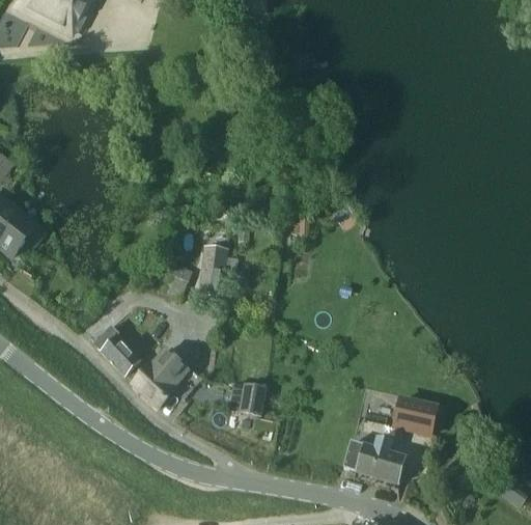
[(81,11),(86,0),(27,0),(50,11),(47,19),(71,31),(74,26),(78,28),(85,15),(81,11)]
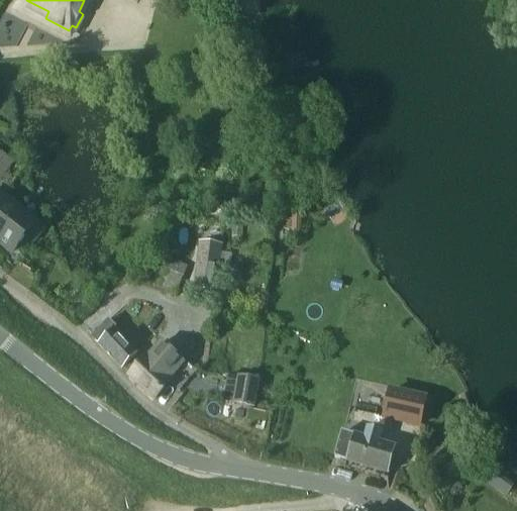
[(0,173),(11,159),(0,148),(0,173)]
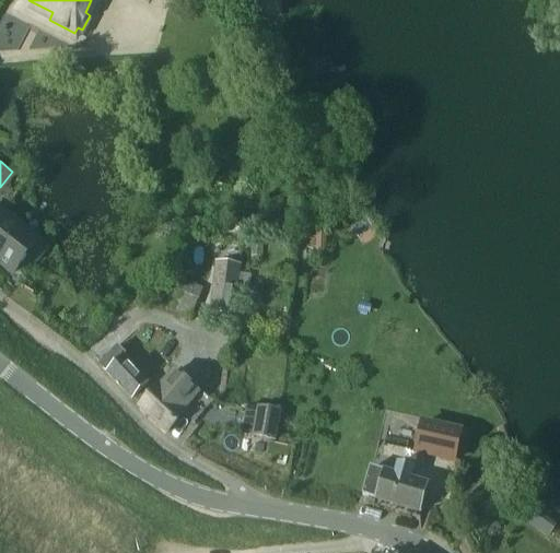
[(36,239),(0,210),(0,258),(13,269),(36,239)]
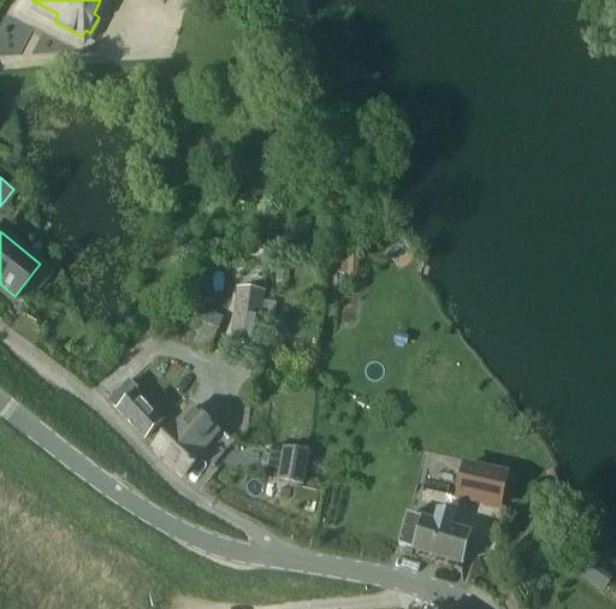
[(348,248),(347,270),(356,271),(359,248),(348,248)]
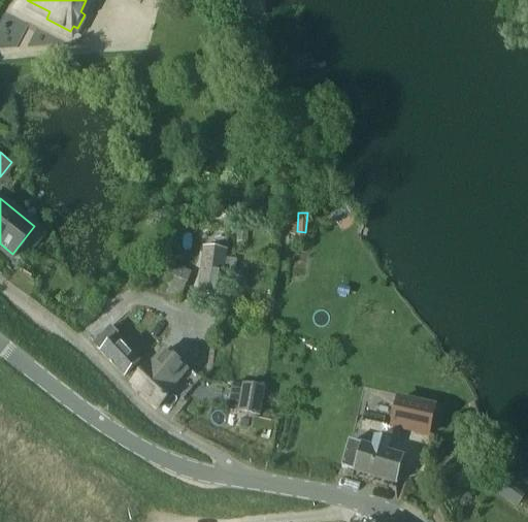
[(203,257),(199,291),(219,294),(223,259),(203,257)]
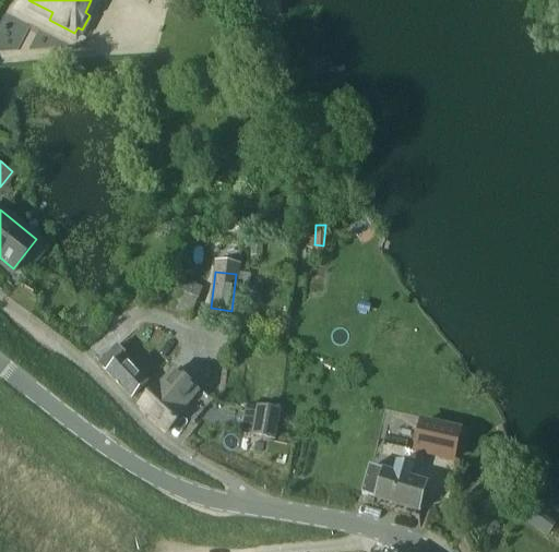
[(173,284),(164,302),(177,309),(188,314),(190,315),(198,295),(173,284)]
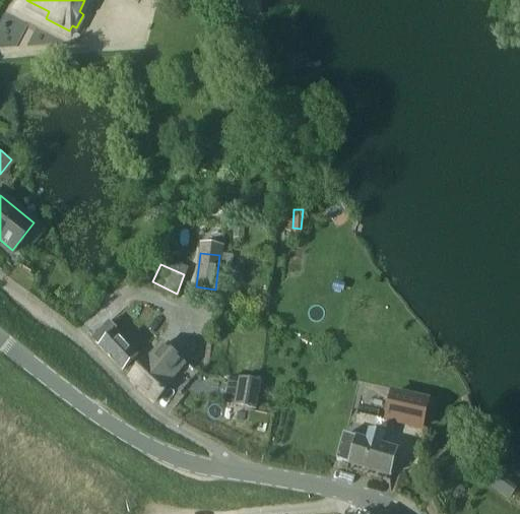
[(257,286),(255,297),(262,298),(264,287),(257,286)]
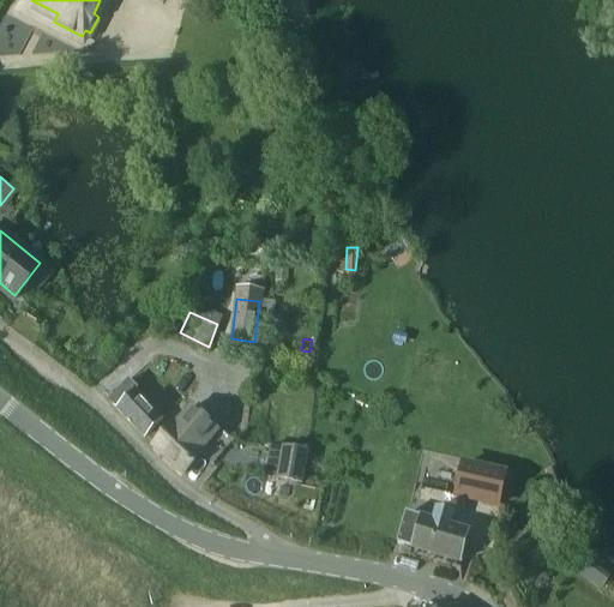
[(166,344),(132,378),(148,395),(145,397),(162,414),(192,386),(199,380),(166,344)]
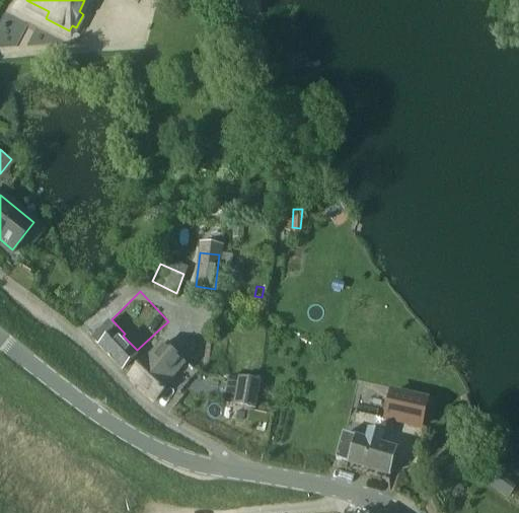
[(108,316),(91,334),(98,341),(122,365),(137,350),(123,336),(125,334),(112,319),(108,316)]
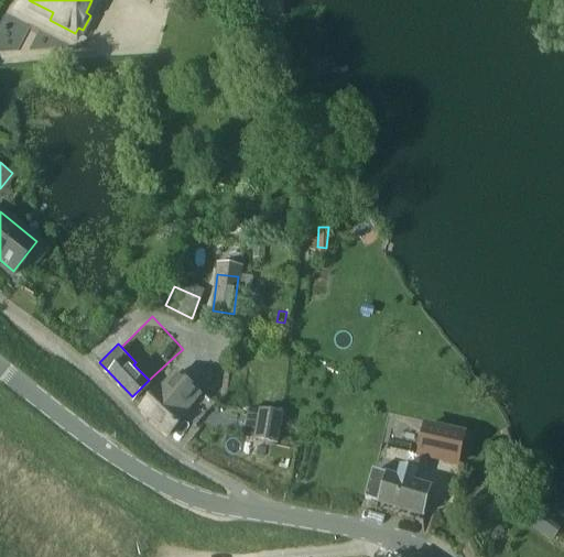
[(164,380),(140,405),(167,430),(183,412),(194,422),(201,414),(214,401),(193,383),(182,395),(173,388),(164,380)]
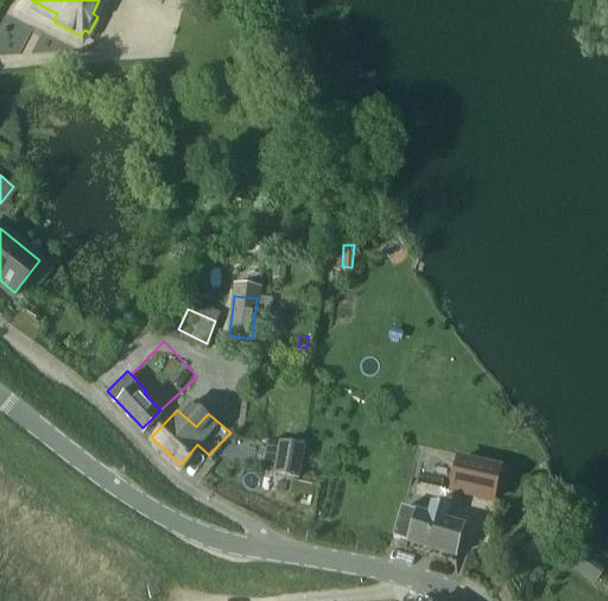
[(279,437),(273,469),(299,474),(305,442),(279,437)]
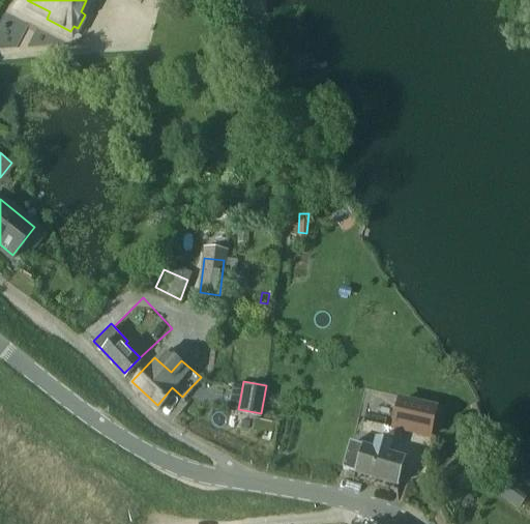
[(399,398),(393,424),(430,432),(436,406),(399,398)]
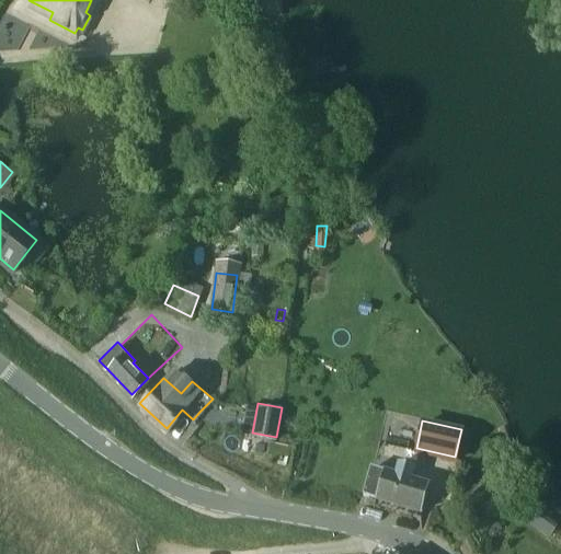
[(398,461),(396,472),(370,464),(363,492),(421,508),(428,482),(412,477),(415,465),(398,461)]
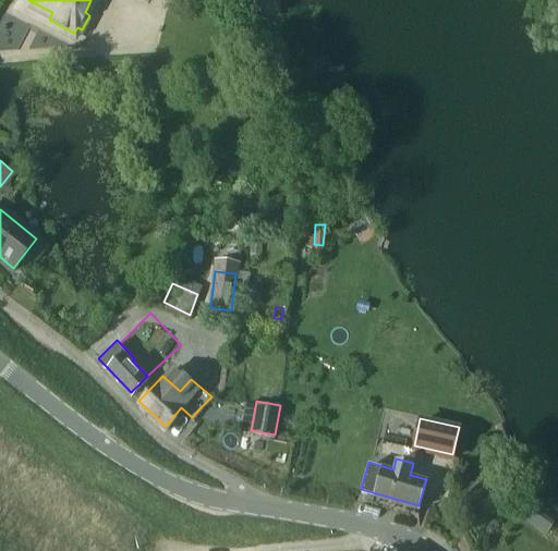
[(529,500),(521,511),(535,522),(543,511),(529,500)]
